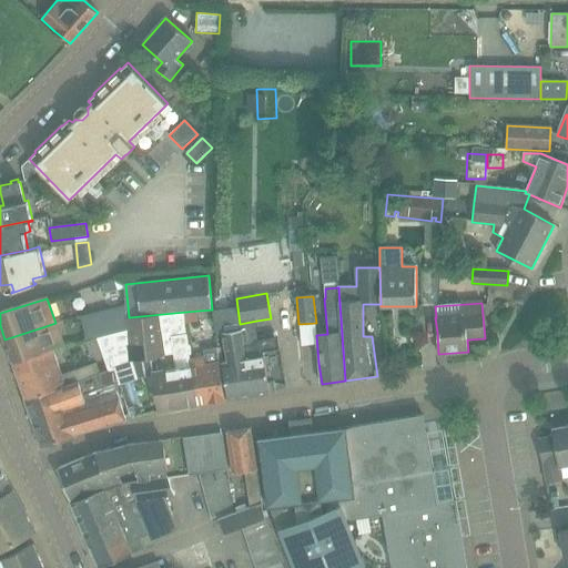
[(237,307),(213,311),(216,335),(223,334),(227,362),(222,363),(227,399),(250,396),(242,344),(260,342),(256,321),(240,324),(237,307)]
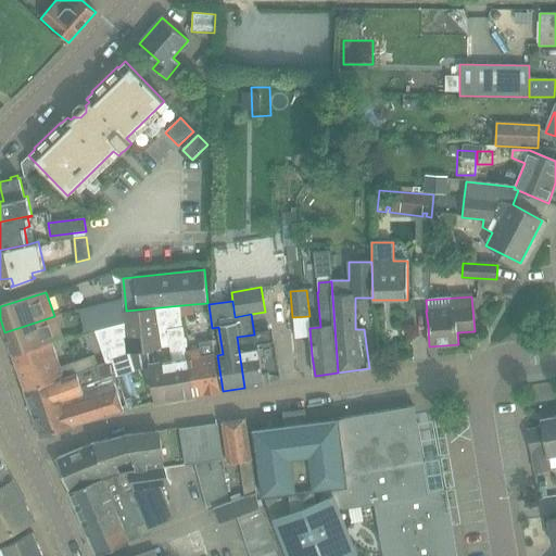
[(194,315),(193,304),(181,305),(182,316),(194,315)]
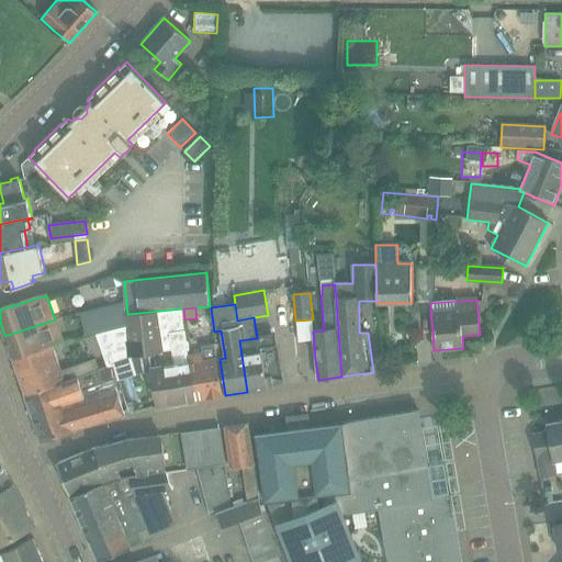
[(183,308),(172,310),(127,314),(127,326),(128,359),(107,367),(107,369),(113,368),(116,380),(119,380),(119,382),(137,377),(132,358),(163,352),(172,350),(173,360),(178,359),(179,364),(152,369),(158,406),(195,401),(190,355),(189,341),(187,341),(184,319),(183,308)]
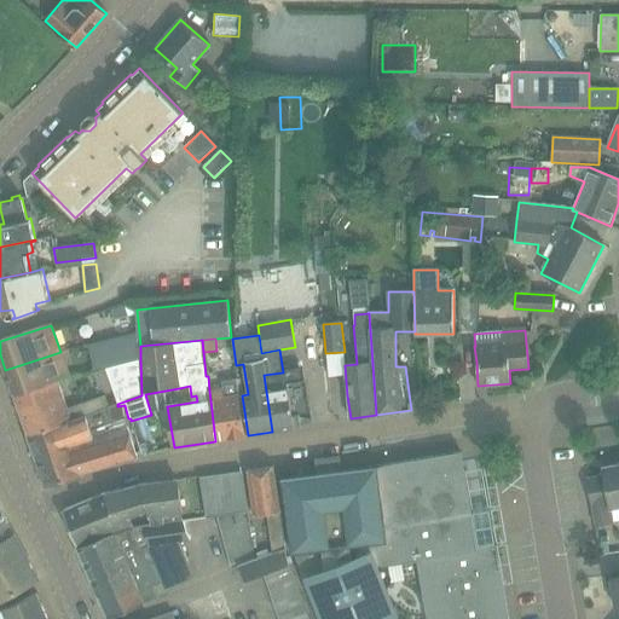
[(50,356),(5,370),(15,394),(55,381),(69,376),(69,375),(58,379),(50,356)]
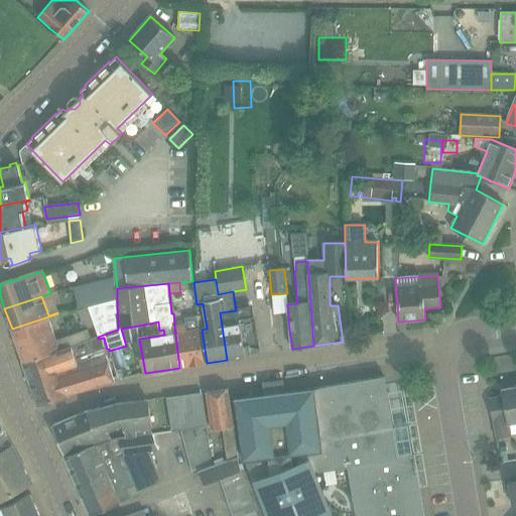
[(88,306),(94,325),(96,332),(98,337),(118,330),(117,299),(88,306)]
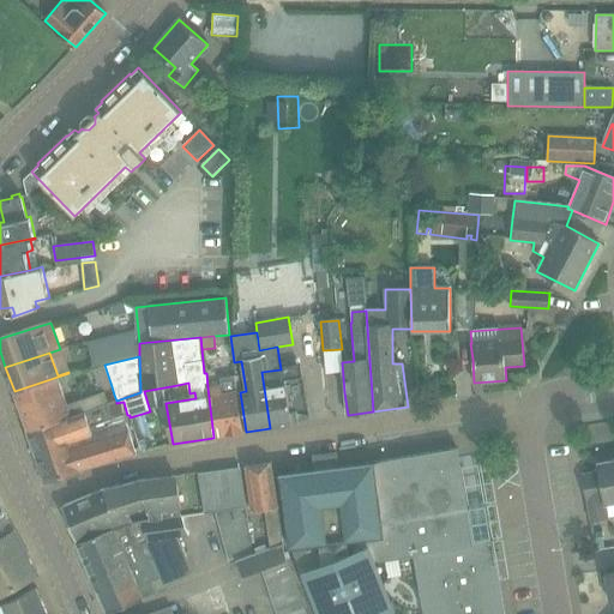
[(112,386),(104,365),(96,367),(96,368),(92,369),(100,391),(112,386)]
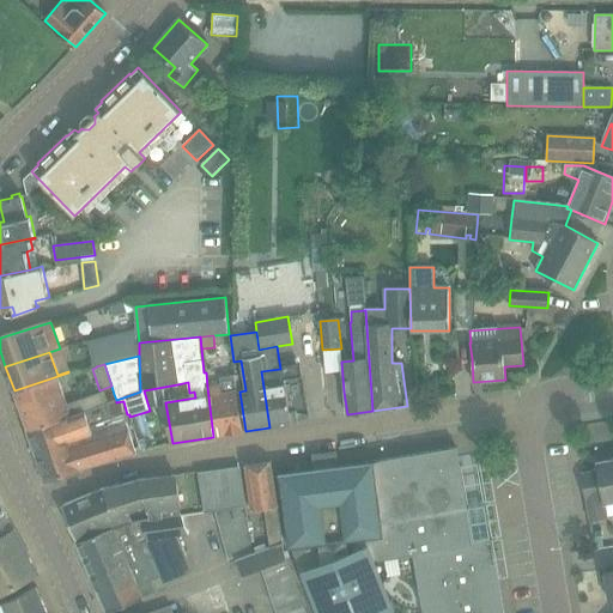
[(322,410),(339,410),(337,364),(320,365),(322,410)]
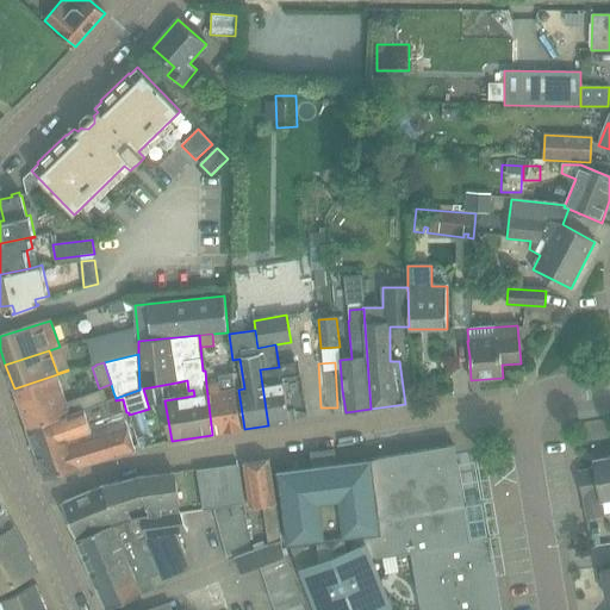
[(299,363),(279,367),(260,369),(268,425),(296,422),(293,410),(288,411),(282,379),(300,375),(299,363)]
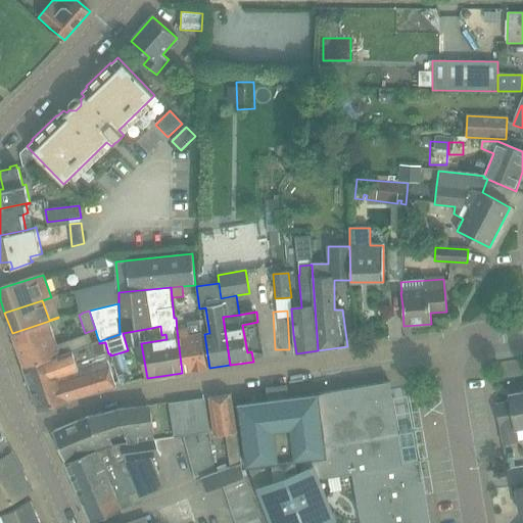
[(13,338),(25,368),(90,344),(86,335),(54,346),(47,326),(46,322),(12,333),(13,338)]
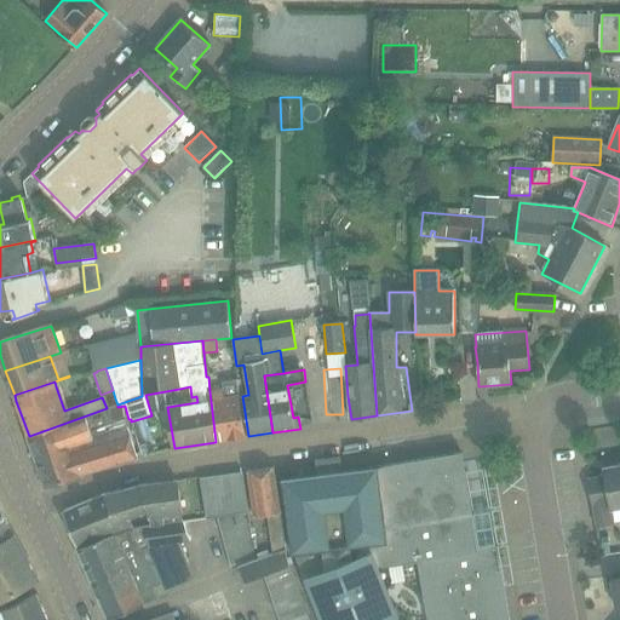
[(210,391),(214,440),(228,438),(228,440),(246,437),(242,413),(236,383),(220,385),(222,390),(210,391)]
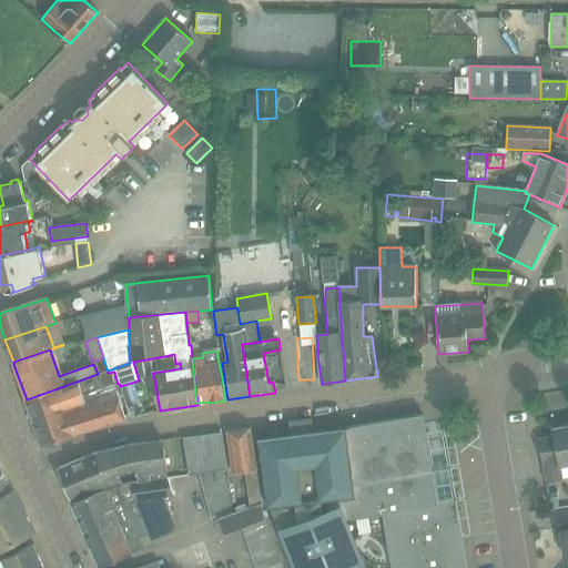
[(108,373),(108,371),(98,374),(27,399),(42,445),(127,421),(118,392),(101,396),(101,394),(91,397),(89,393),(118,384),(114,372),(108,373)]
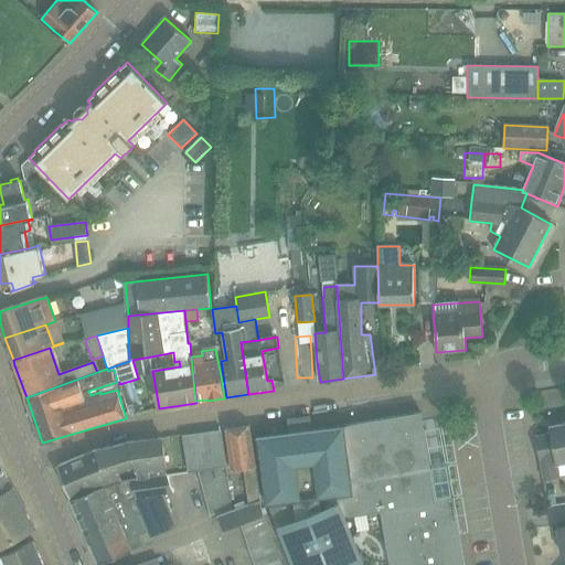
[(464,564),(452,497),(449,480),(433,483),(420,413),(343,426),(257,436),(260,458),(269,516),(272,515),(290,564),(464,564)]
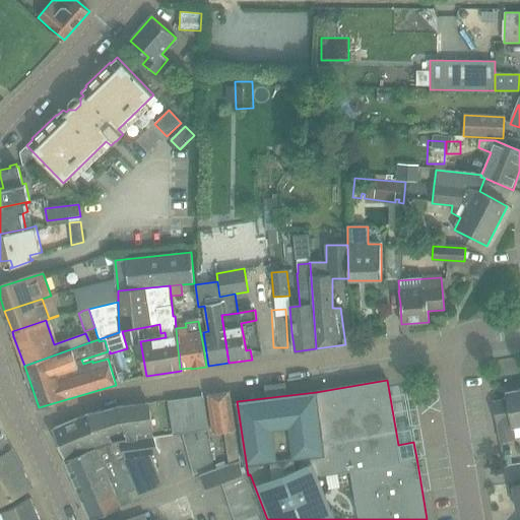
[(519,390),(506,392),(508,399),(493,401),(497,426),(498,426),(500,442),(516,439),(514,428),(519,426),(519,390)]
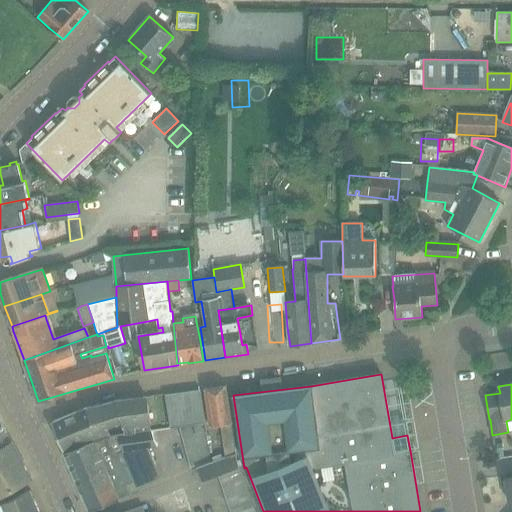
[(226,457),(237,453),(226,386),(204,389),(210,427),(221,425),(226,457)]
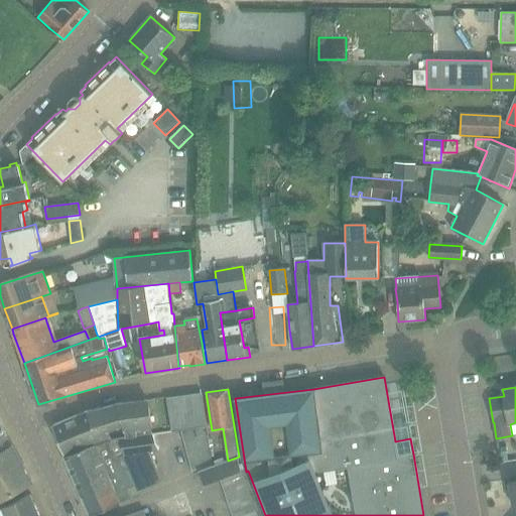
[(207,426),(202,393),(190,394),(196,427),(207,426)]
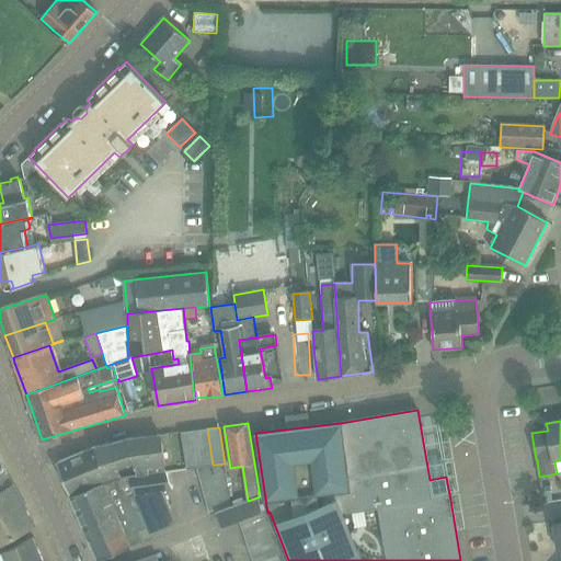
[(199,467),(213,465),(207,428),(194,431),(199,467)]
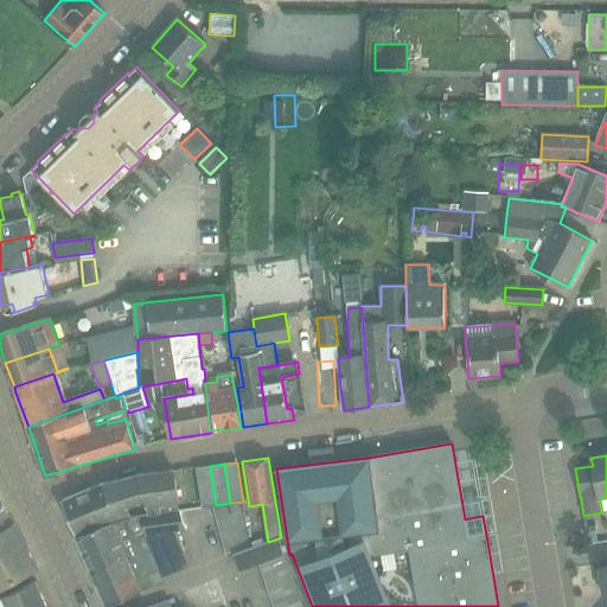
[(203,508),(213,505),(216,505),(210,466),(197,467),(203,508)]
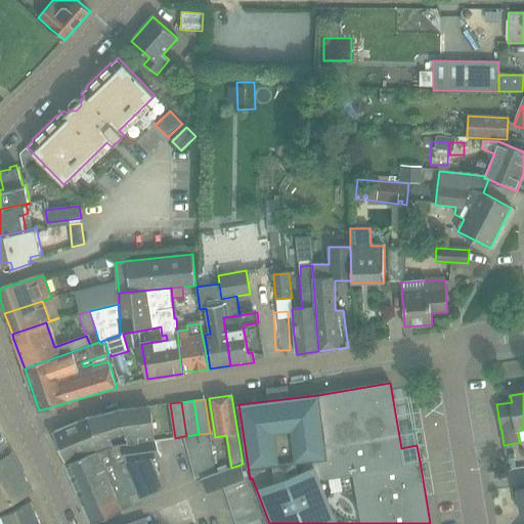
[(123,445),(148,442),(147,434),(154,433),(150,406),(118,410),(123,445)]
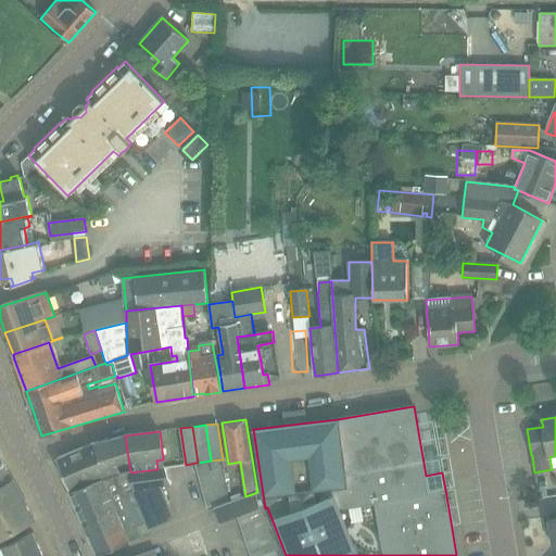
[(125,436),(96,443),(103,463),(95,466),(101,480),(117,472),(114,465),(129,459),(125,436)]
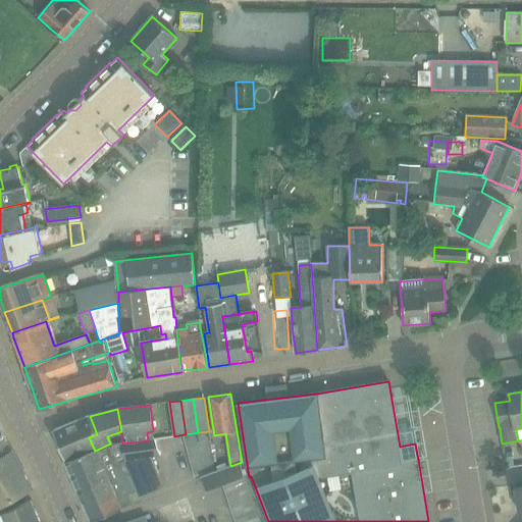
[(52,431),(65,463),(95,451),(89,437),(97,434),(90,416),(52,431)]
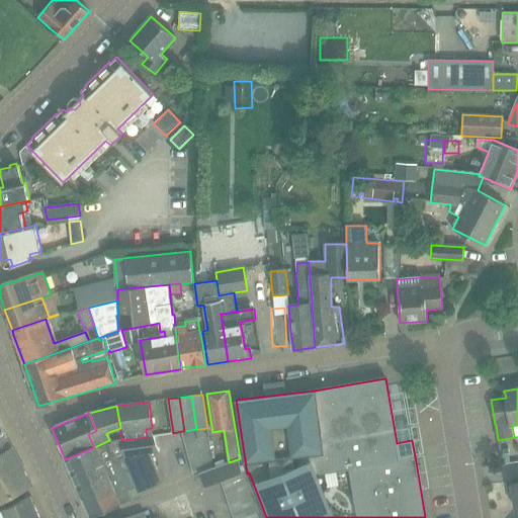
[(0,451),(11,445),(0,422),(0,451)]
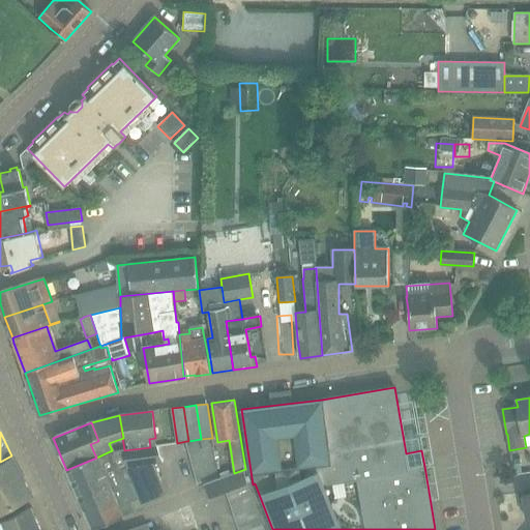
[(186,441),(193,467),(215,463),(212,438),(201,439),(188,441),(186,441)]
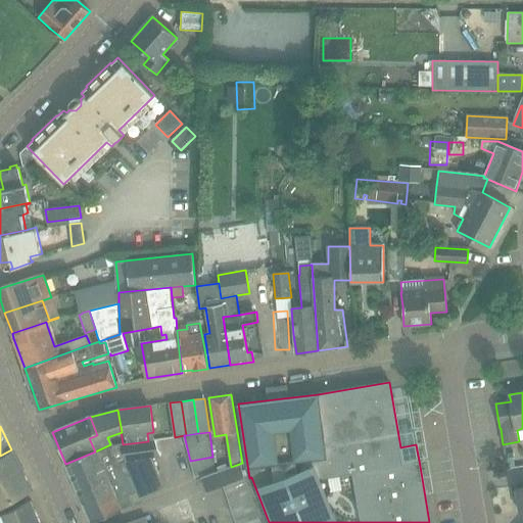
[(65,464),(79,492),(108,479),(110,484),(127,477),(153,466),(149,458),(160,457),(154,440),(148,441),(123,444),(111,446),(110,444),(95,452),(65,464)]
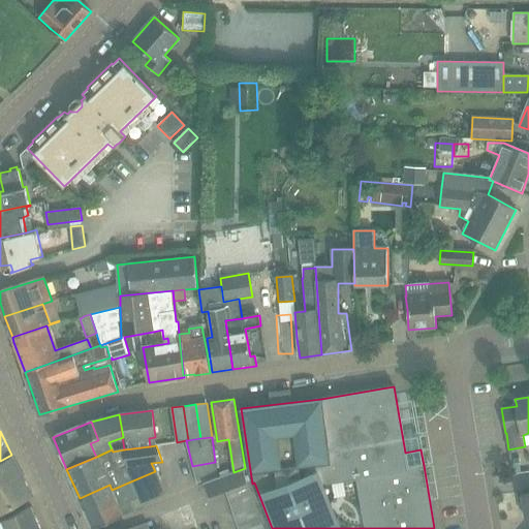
[(0,491),(24,477),(11,455),(0,461),(0,491)]
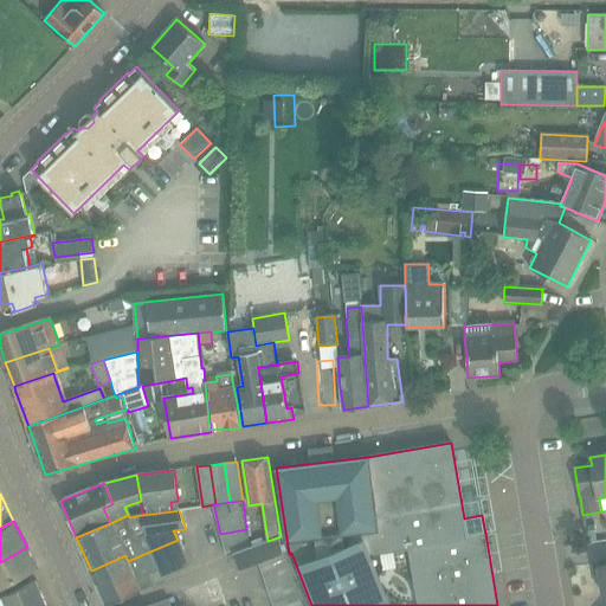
[(246,529),(220,534),(227,556),(233,554),(250,548),(246,529)]
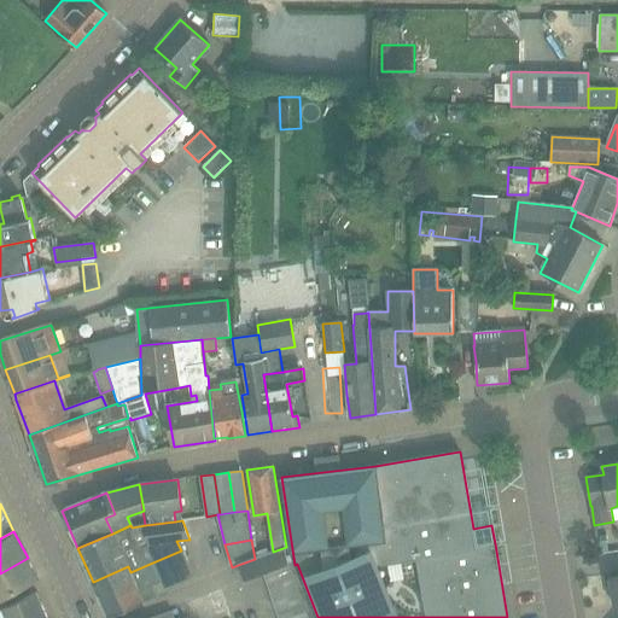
[(244,582),(264,575),(290,565),(286,547),(273,552),(255,559),(238,565),(244,582)]
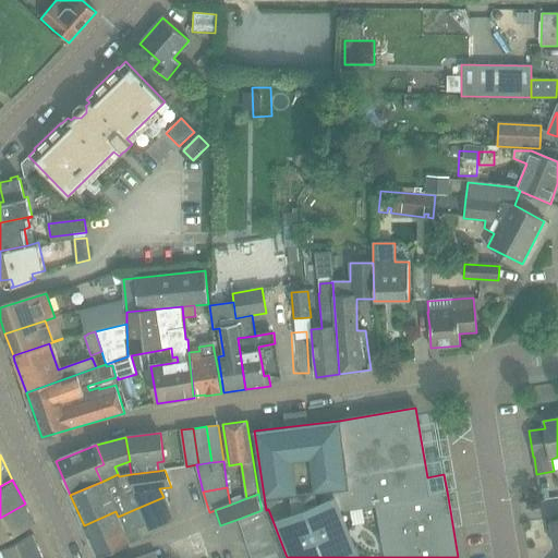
[(116,511),(84,525),(97,557),(142,537),(137,526),(146,523),(148,530),(172,519),(164,497),(135,509),(118,517),(116,511)]
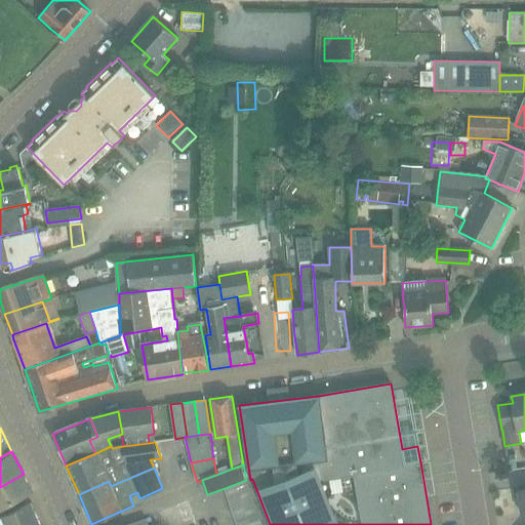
[(24,474),(0,487),(0,508),(33,489),(24,474)]
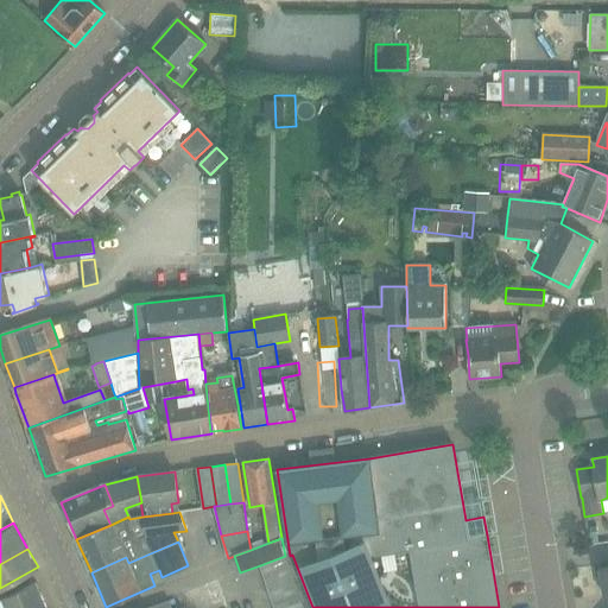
[(270,593),(296,584),(286,555),(285,556),(260,565),(270,593)]
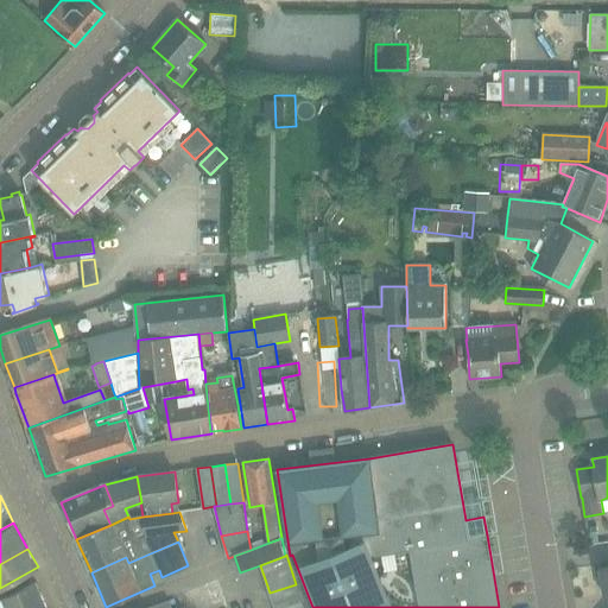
[(46,607),(36,583),(27,587),(4,601),(6,607),(46,607)]
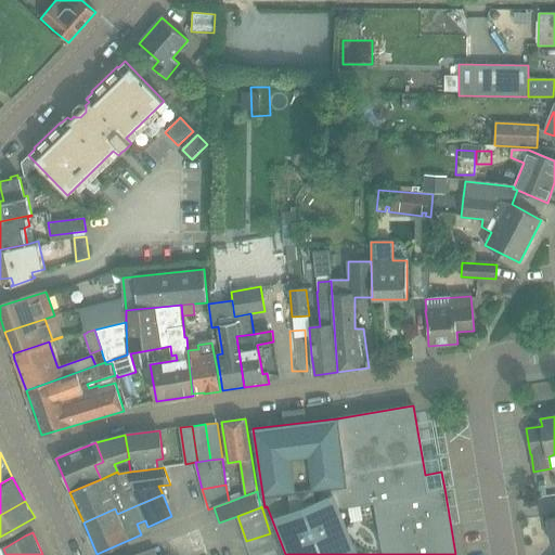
[(246,541),(249,554),(276,554),(270,533),(246,541)]
